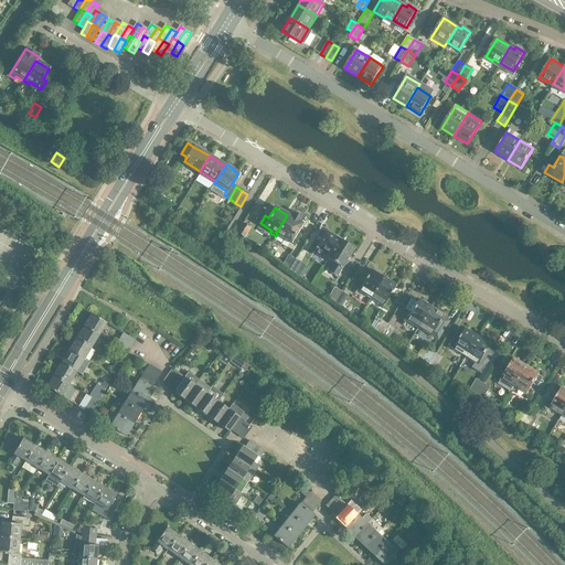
[(276,233),(277,234),(285,238),(283,241),(289,244),(304,220),(290,211),(287,215),(276,233)]
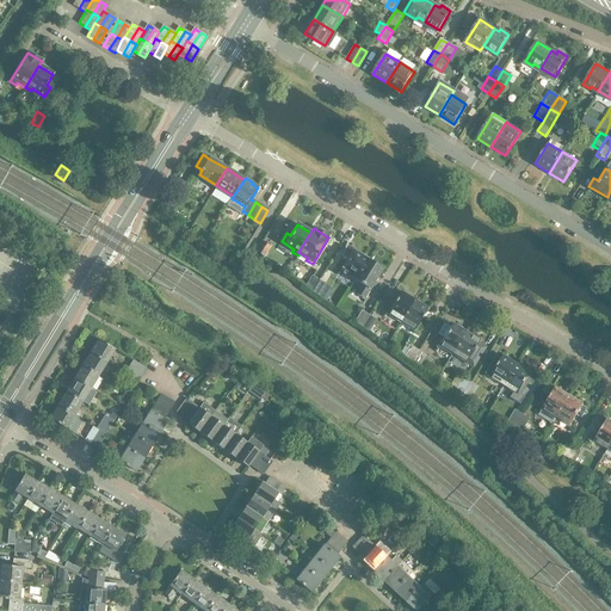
[(270,247),(260,241),(254,251),(264,258),(270,247)]
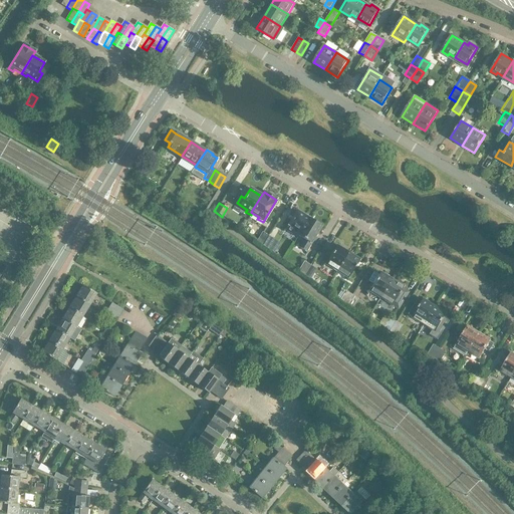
[(298,236),(309,219),(299,213),(299,214),(297,212),(286,229),(298,236)]
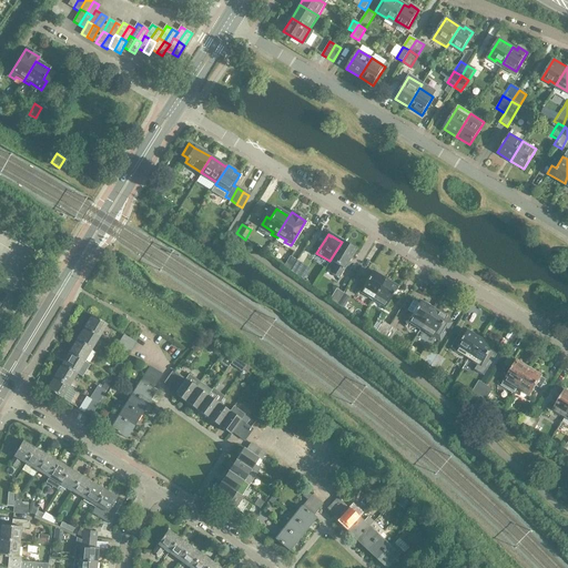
[(342,242),(330,261),(337,265),(332,274),(337,277),(355,250),(342,242)]
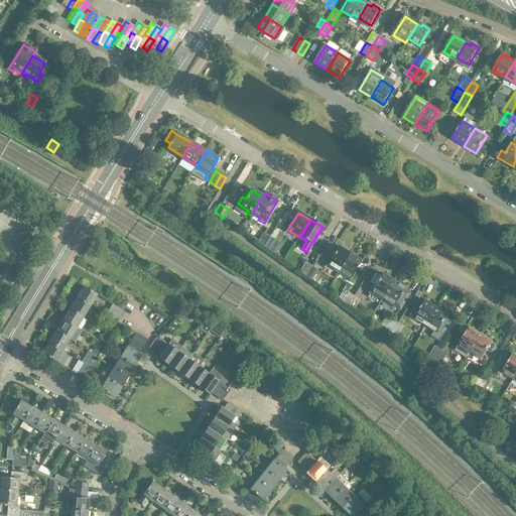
[(263,246),(269,236),(264,232),(258,242),(263,246)]
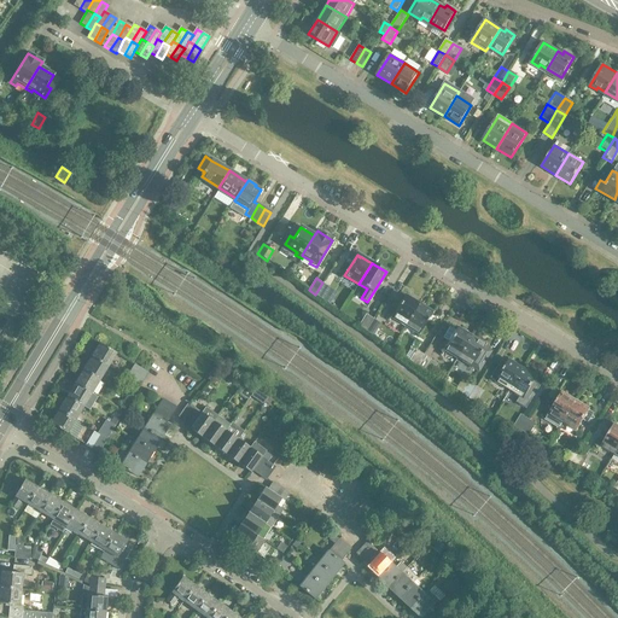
[(322,283),(315,295),(324,301),(331,287),(322,283)]
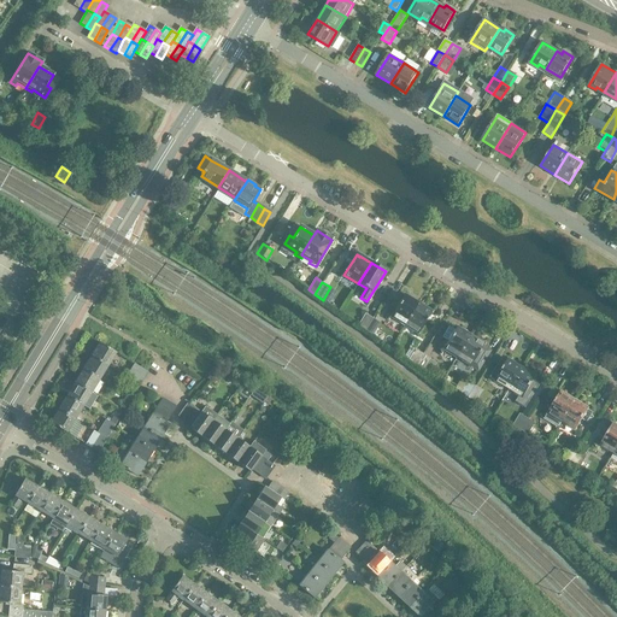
[(404,324),(418,303),(406,295),(405,298),(399,293),(391,306),(395,309),(391,316),(404,324)]
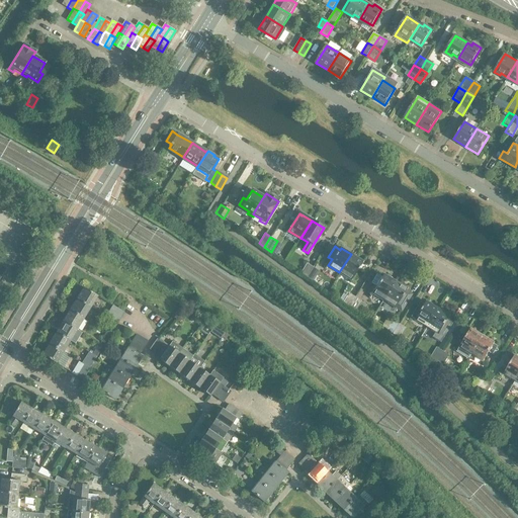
[(351,254),(339,272),(351,280),(362,263),(360,262),(361,260),(351,254)]
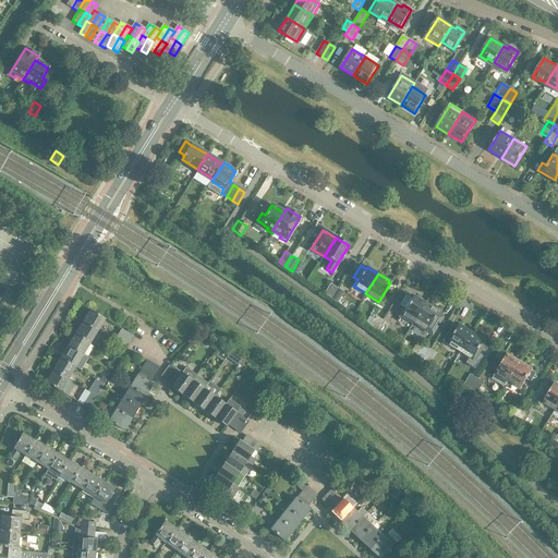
[(330,299),(337,287),(331,283),(324,294),(330,299)]
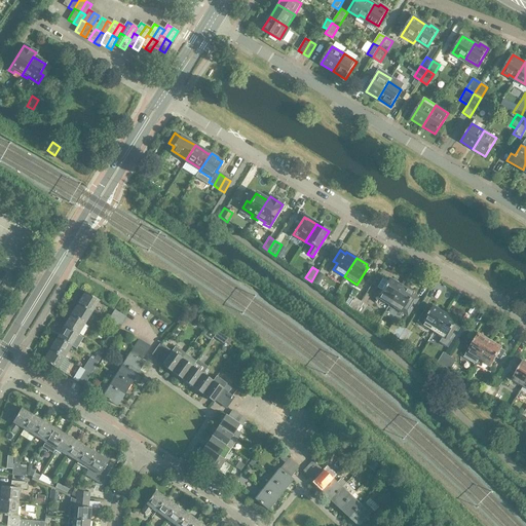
[(311,282),(317,287),(325,274),(317,270),(311,282)]
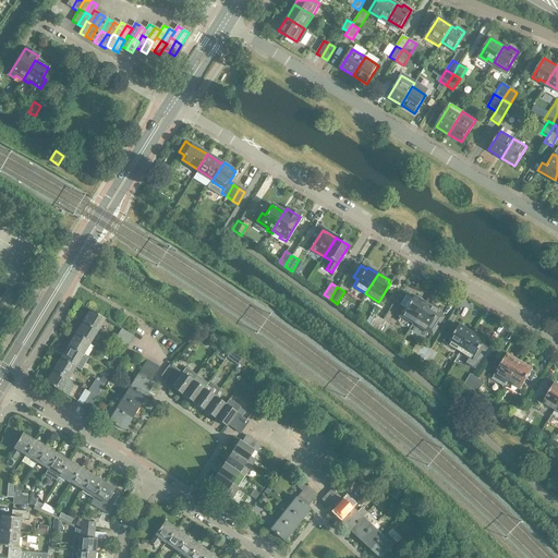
[(412,299),(407,295),(400,304),(405,307),(401,315),(414,323),(426,303),(413,295),(412,299)]
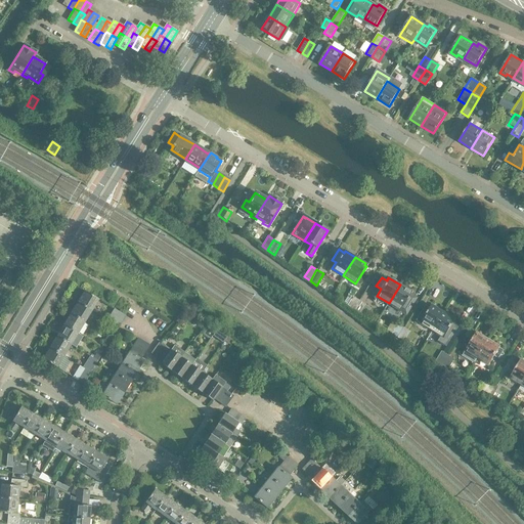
[(400,285),(389,303),(400,310),(411,292),(400,285)]
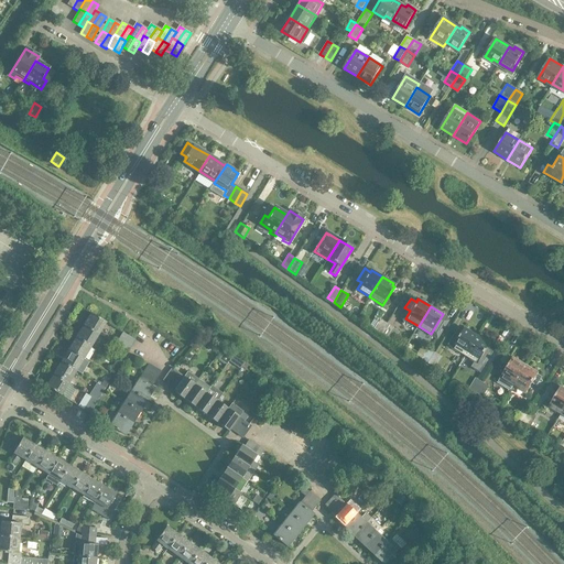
[(91,313),(84,325),(99,335),(107,322),(91,313)]
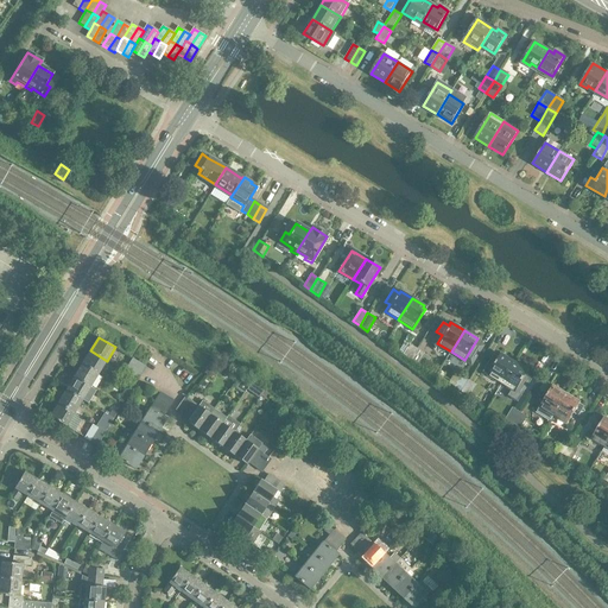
[(410,360),(417,349),(410,344),(403,356),(410,360)]
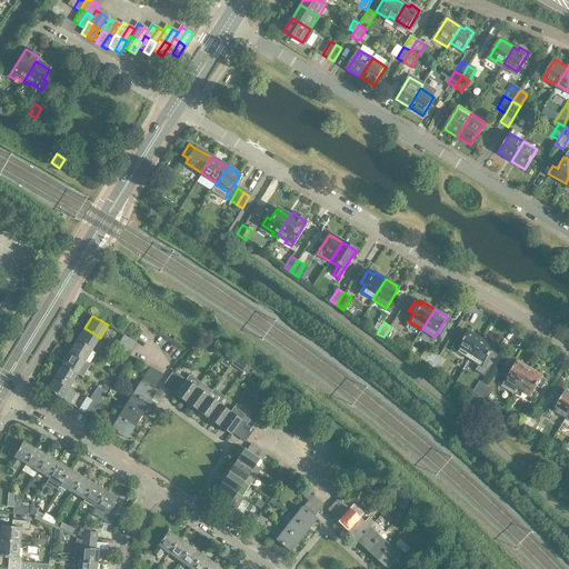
[(390,327),(383,337),(390,341),(397,330),(390,327)]
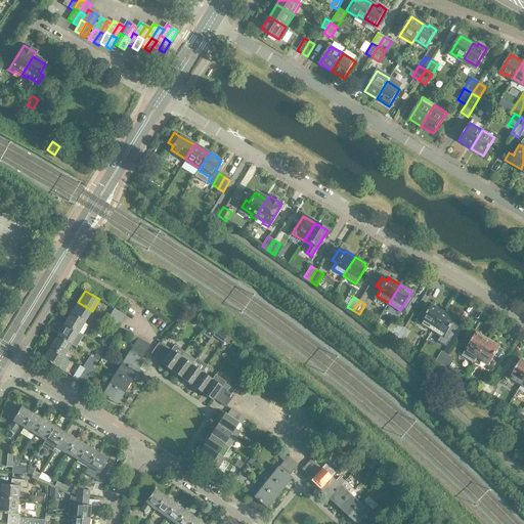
[(71,313),(85,322),(92,311),(78,302),(71,313)]
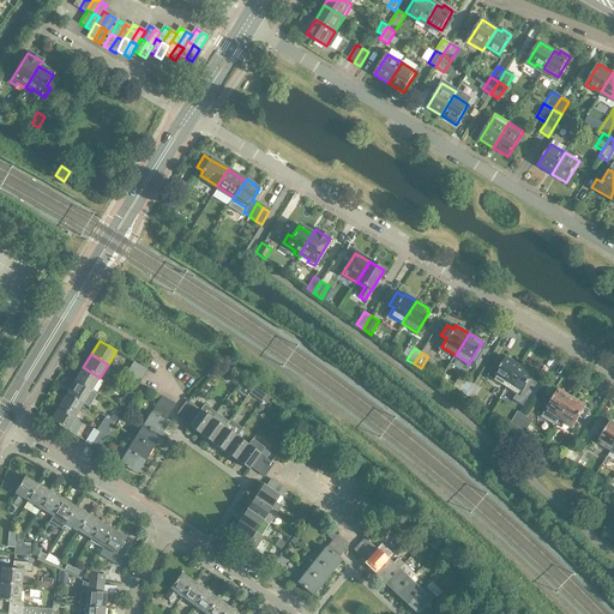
[(521,366),(507,357),(494,379),(507,387),(521,366)]
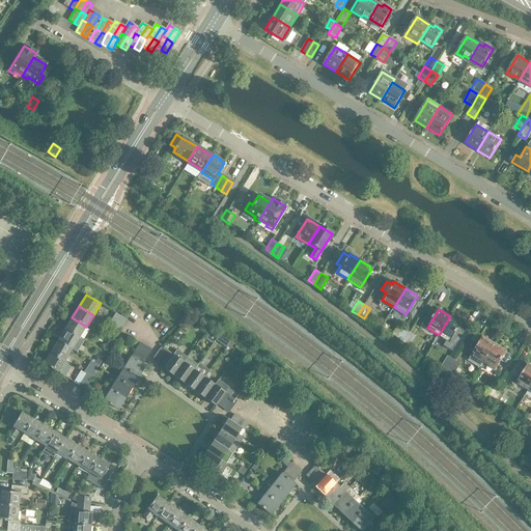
[(113,318),(124,326),(128,320),(116,313),(113,318)]
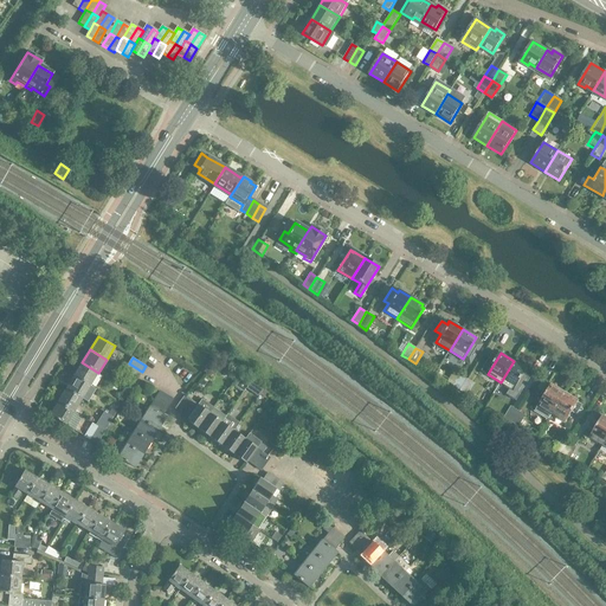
[(514,361),(501,382),(515,391),(528,369),(514,361)]
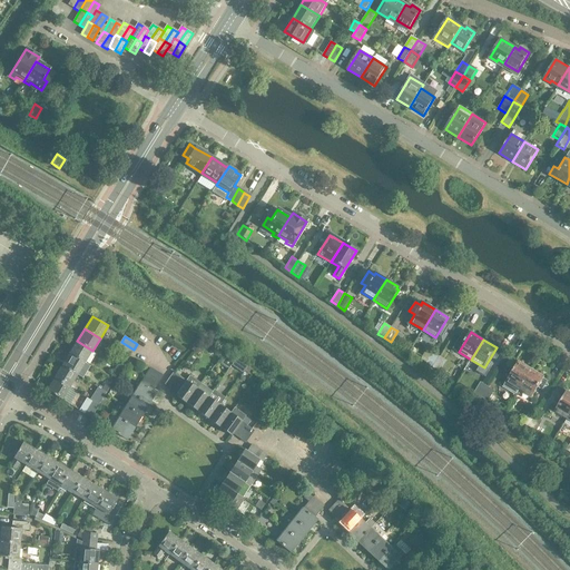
[(85,363),(92,351),(77,341),(69,353),(85,363)]
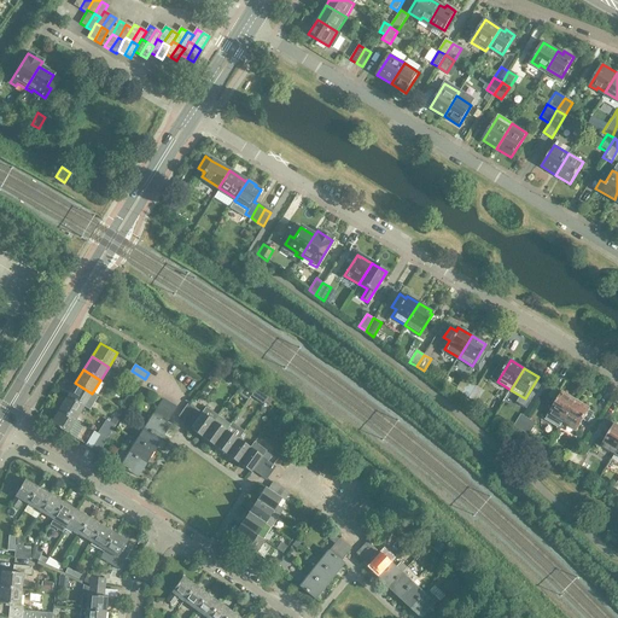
[(140,385),(145,379),(132,371),(127,377),(140,385)]
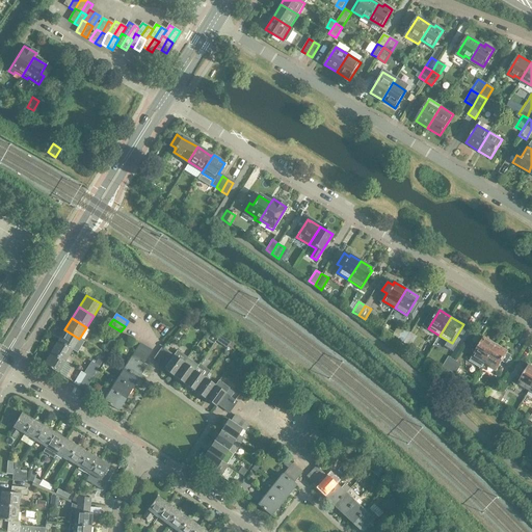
[(403,343),(410,331),(403,327),(396,338),(403,343)]
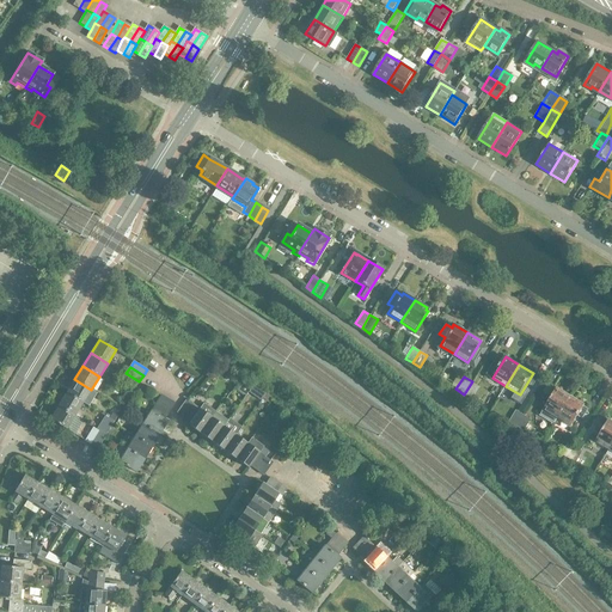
[(74,379),(66,392),(83,403),(91,390),(74,379)]
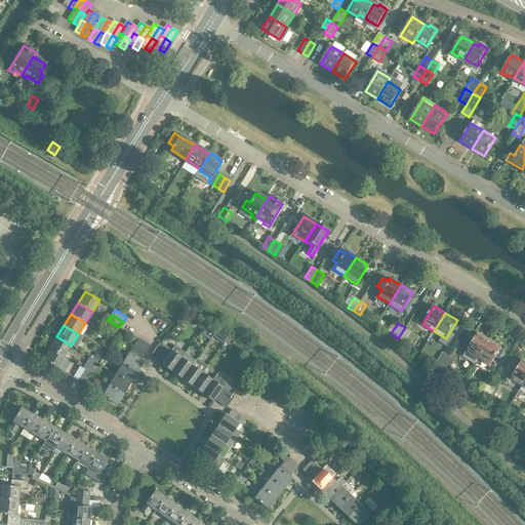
[(215,332),(209,327),(204,334),(211,339),(215,332)]
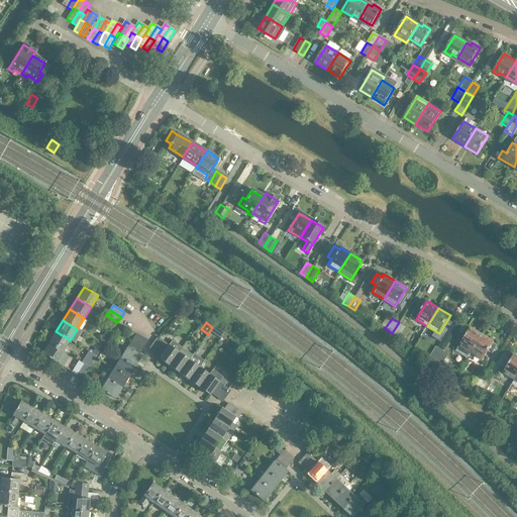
[(399,322),(392,333),(398,336),(404,326),(399,322)]
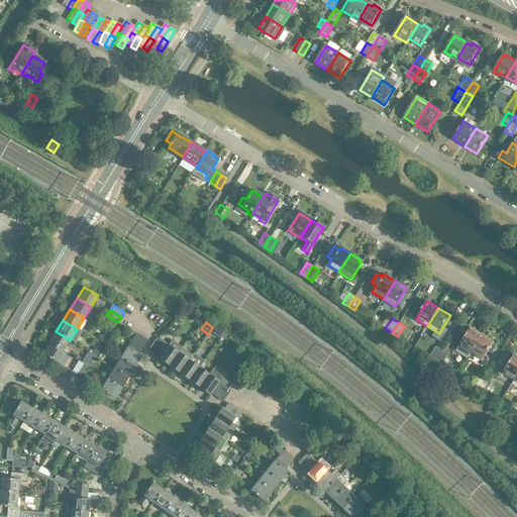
[(471,328),(461,343),(457,350),(469,357),(472,353),(483,335),(471,328)]
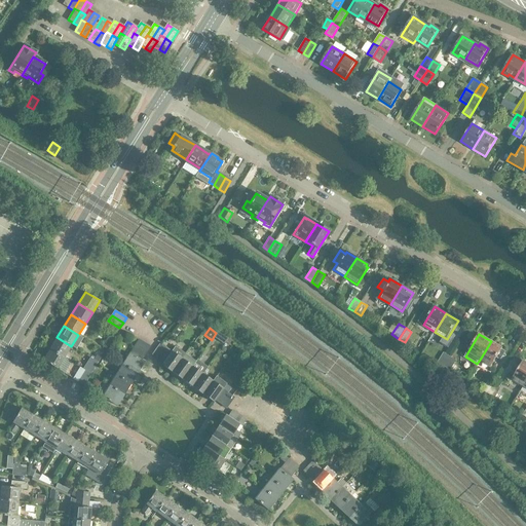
[(71,346),(57,337),(50,348),(64,358),(71,346)]
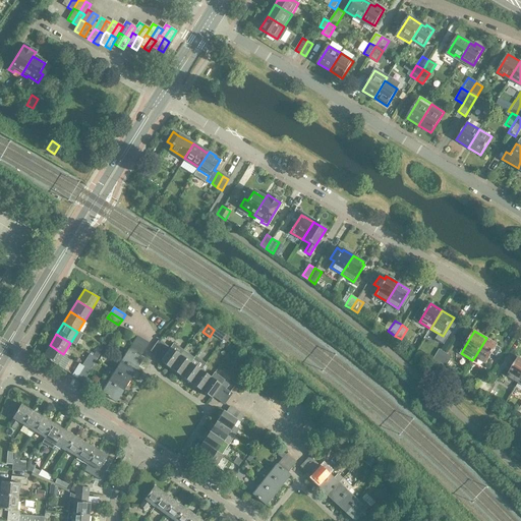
[(134,342),(139,345),(142,341),(137,337),(134,342)]
